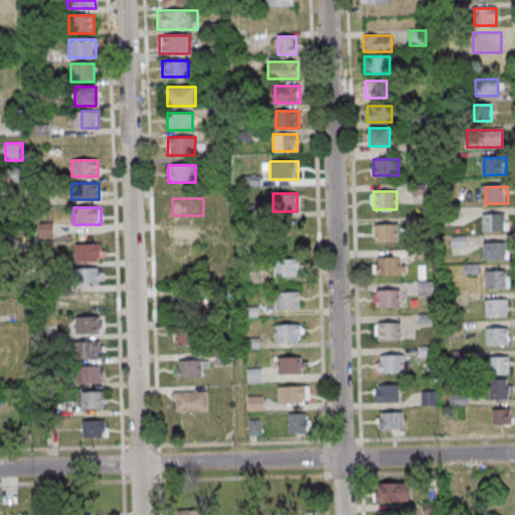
[(485,215),(507,215),(508,232),(486,232),(485,215)]
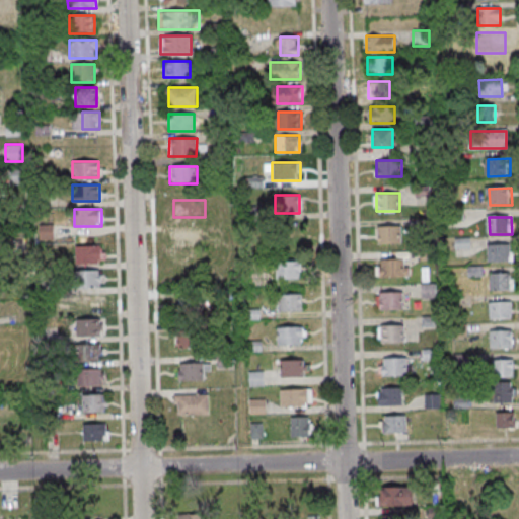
[(304,244),(304,223),(275,223),(275,244),(304,244)]
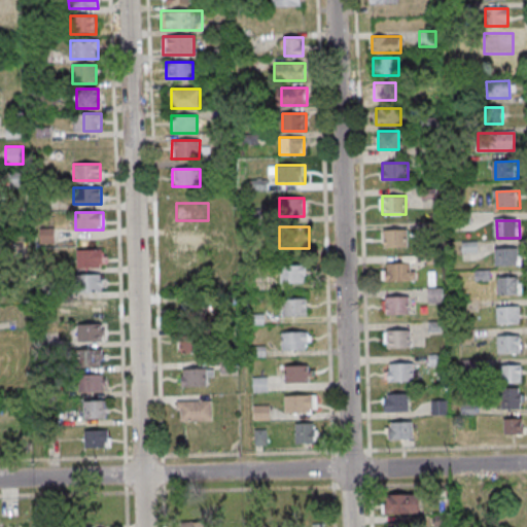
[(41,243),(56,242),(55,227),(40,229),(41,243)]
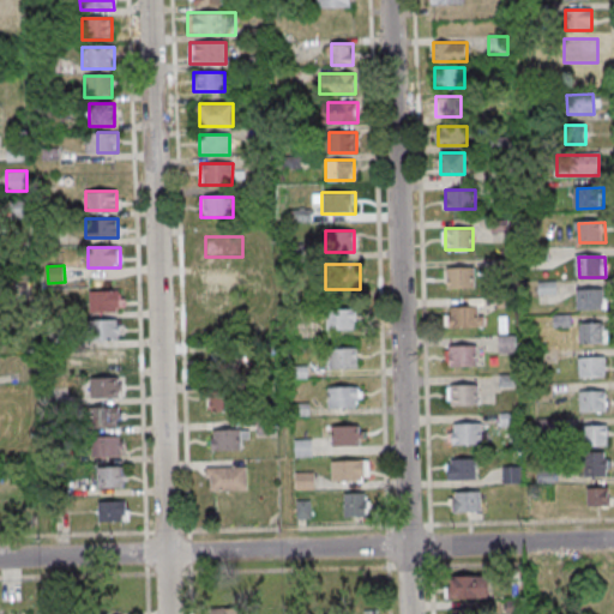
[(446,288),(474,288),(474,266),(446,266),(446,288)]
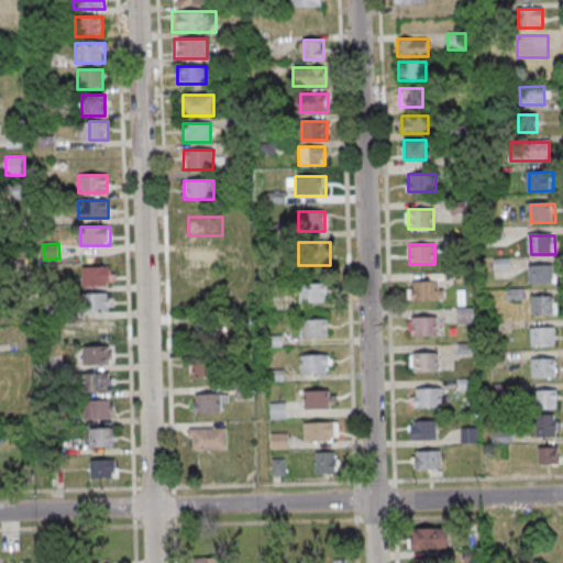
[(214,253),(189,253),(189,271),(214,271),(214,253)]
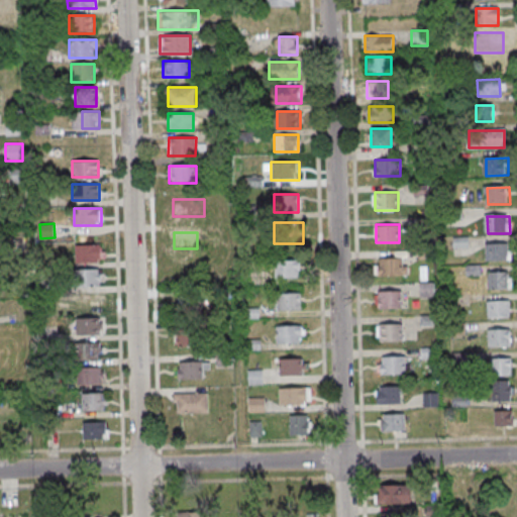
[(76,244),(76,262),(104,262),(104,244),(76,244)]
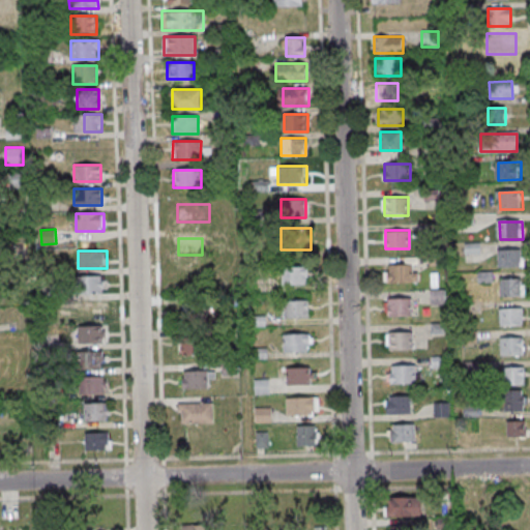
[(500,252),(523,251),(523,268),(500,268),(500,252)]
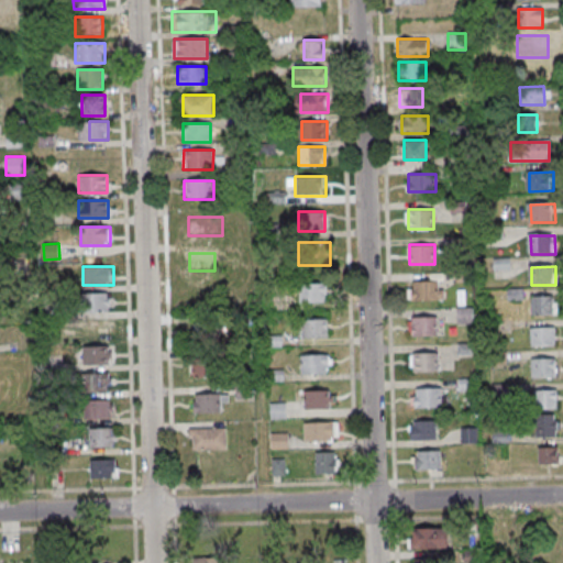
[(443,300),(443,280),(409,280),(409,300),(443,300)]
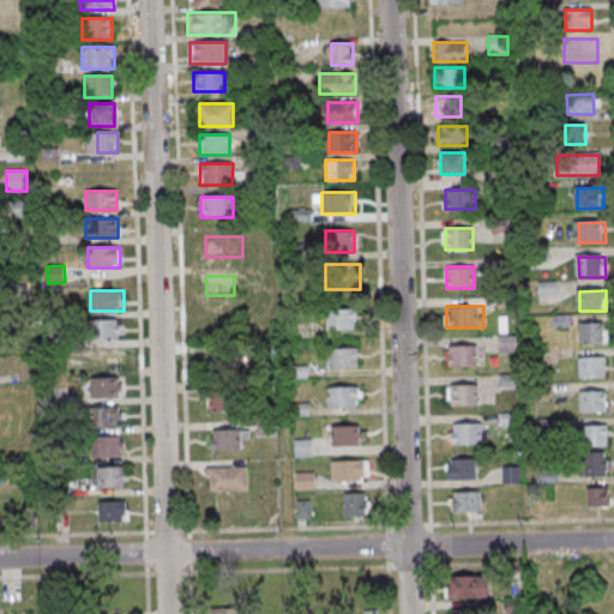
[(325,330),(357,330),(357,308),(325,308),(325,330)]
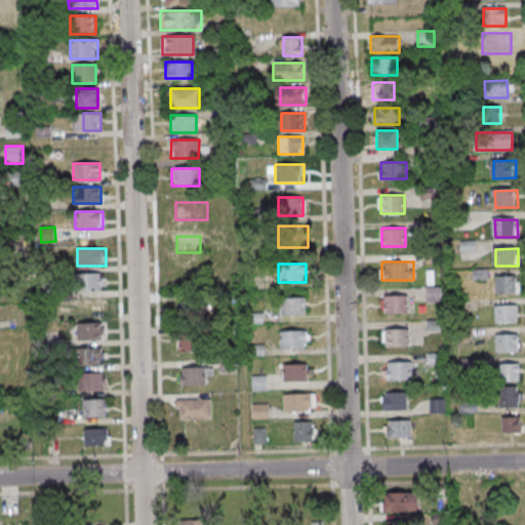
[(178,285),(197,285),(198,269),(179,269),(178,285)]
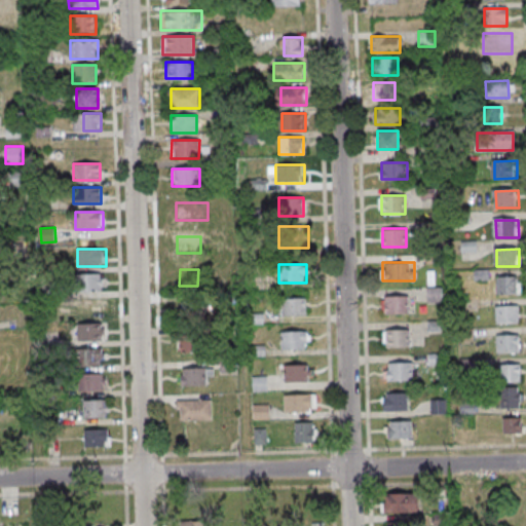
[(103,291),(103,273),(80,273),(80,291),(103,291)]
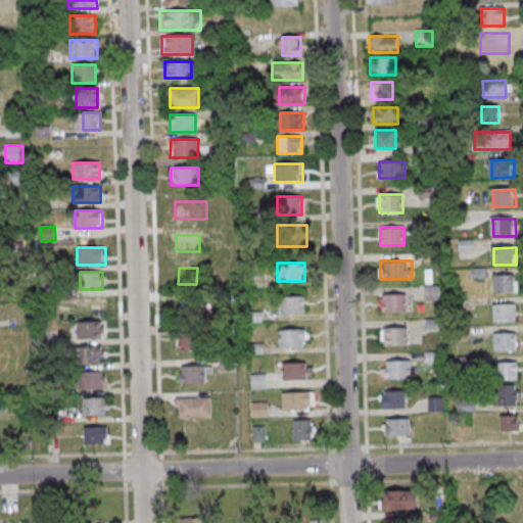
[(495,277),(518,276),(518,293),(495,293),(495,277)]
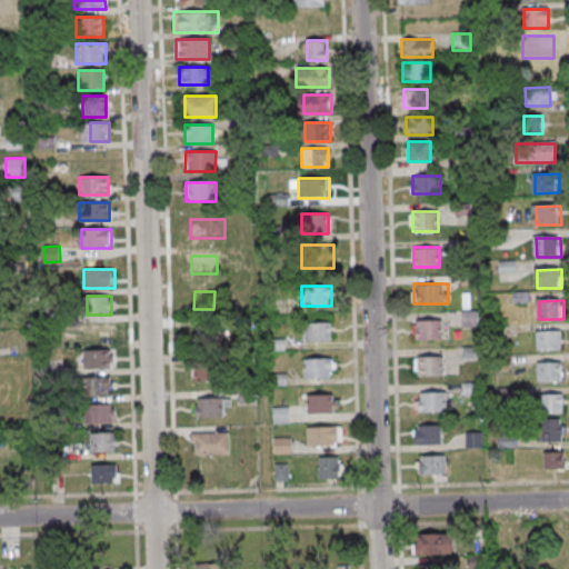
[(417,320),(417,339),(441,339),(441,320),(417,320)]
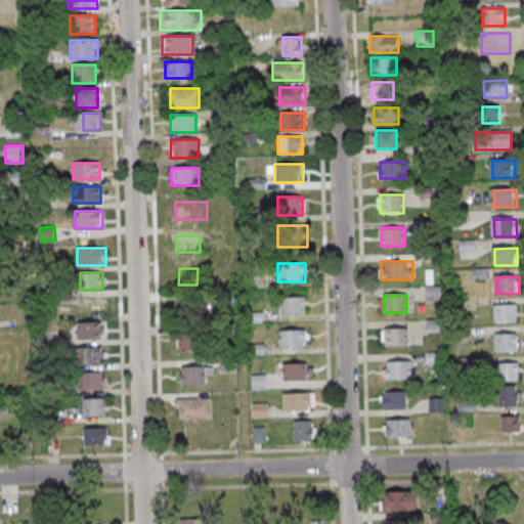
[(307,297),(280,297),(280,314),(307,314),(307,297)]
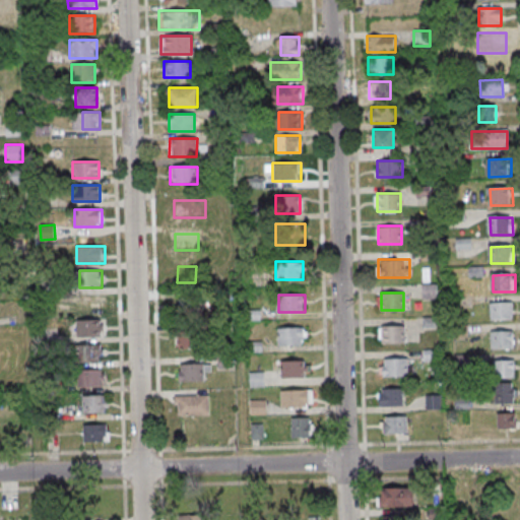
[(80,311),(102,311),(102,296),(80,296),(80,311)]
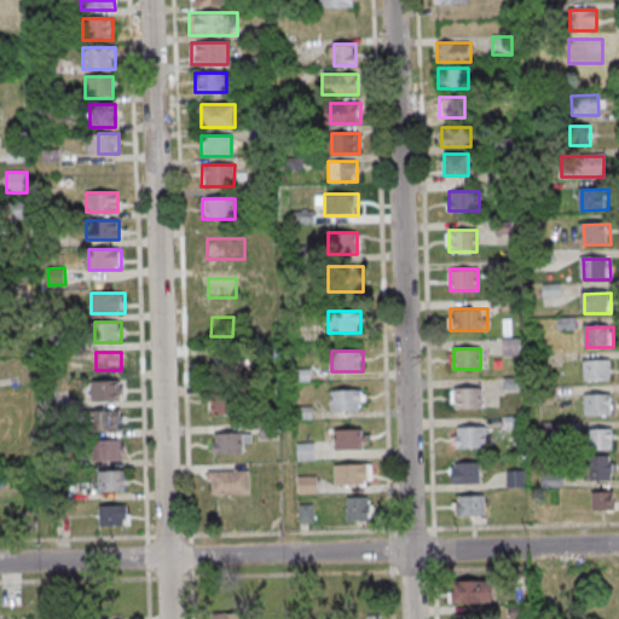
[(229,356),(209,357),(210,376),(231,375),(229,356)]
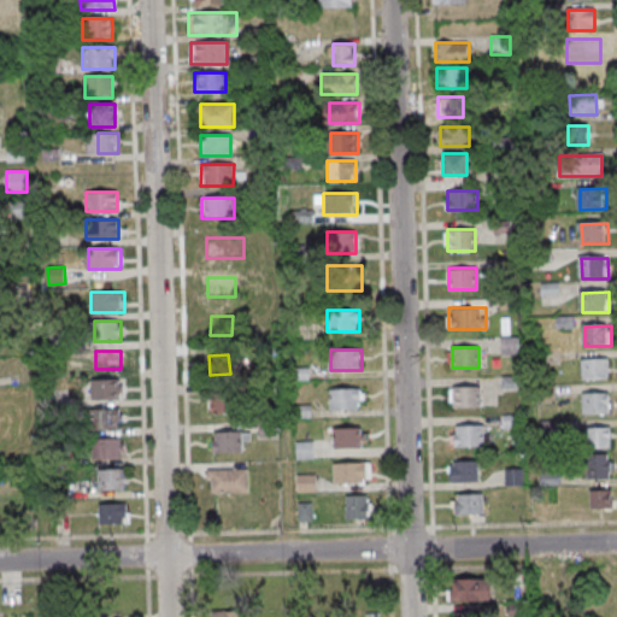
[(585,360),(611,360),(611,380),(585,381),(585,360)]
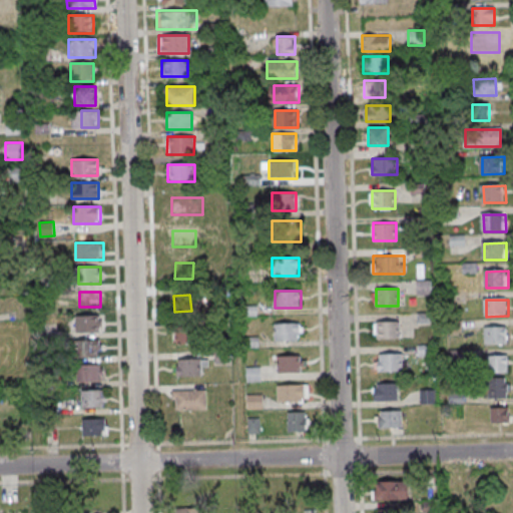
[(101,332),(101,317),(78,317),(78,332),(101,332)]
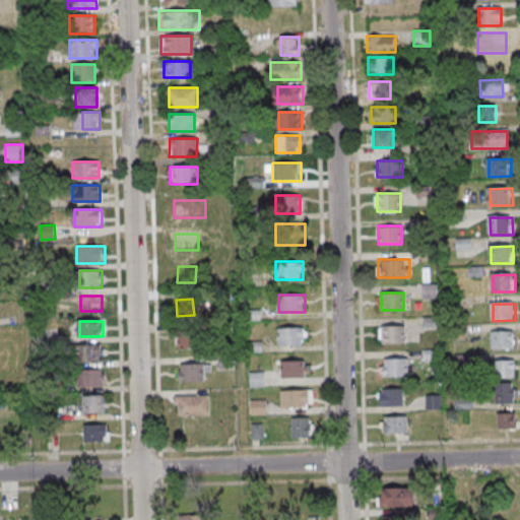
[(405,343),(405,325),(381,325),(381,343),(405,343)]
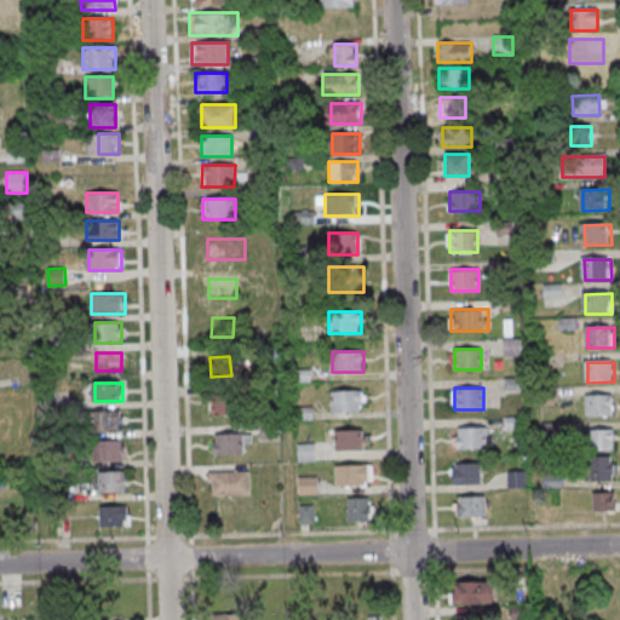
[(365,412),(365,390),(332,390),(332,412),(365,412)]
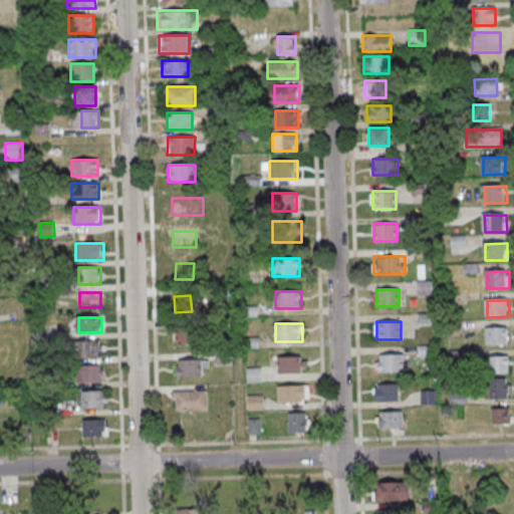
[(176,326),(176,344),(194,344),(194,326),(176,326)]
